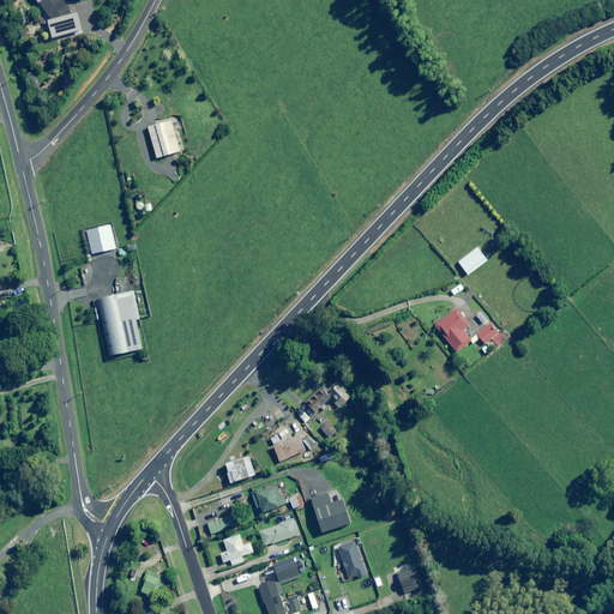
[(157,158),(180,152),(172,121),(149,127),(157,158)]
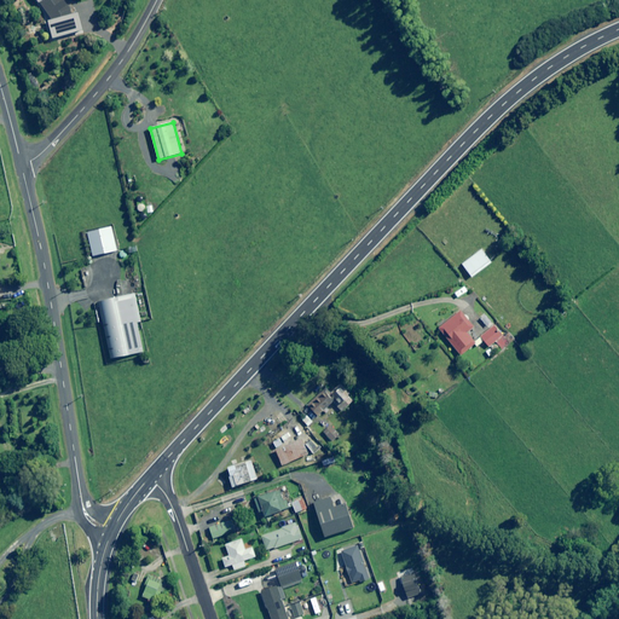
[(116,252),(111,227),(87,232),(93,256),(116,252)]
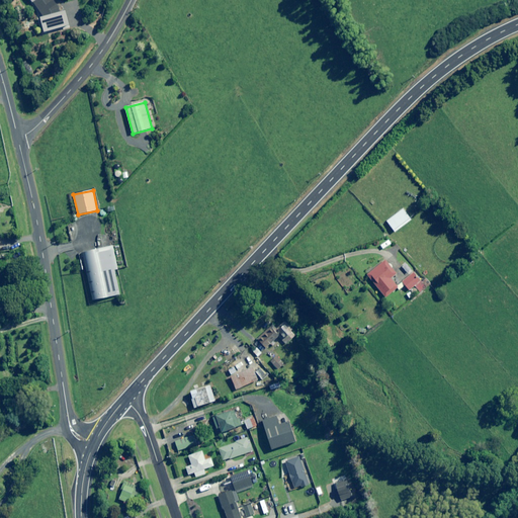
[(118,269),(112,246),(82,253),(91,291),(93,300),(120,294),(114,270),(118,269)]
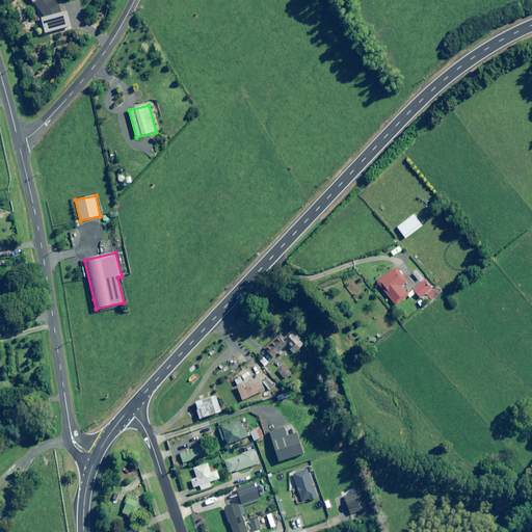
[(407,281),(396,267),(377,283),(396,306),(408,296),(400,287),(407,281)]
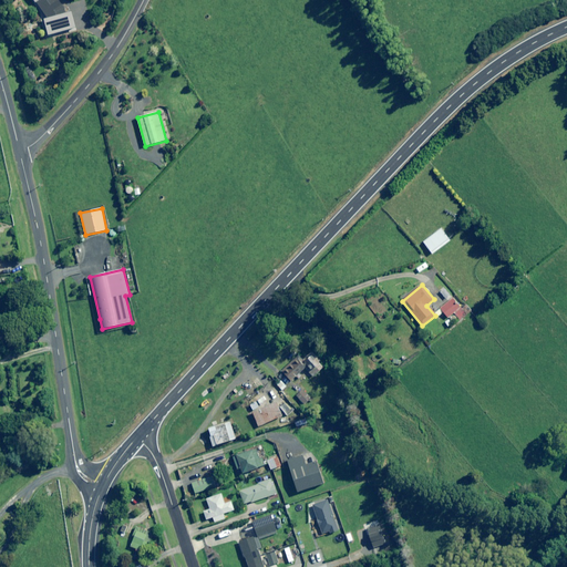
[(434,313),(437,317),(442,312),(449,319),(454,315),(460,321),(468,313),(453,296),(434,313)]
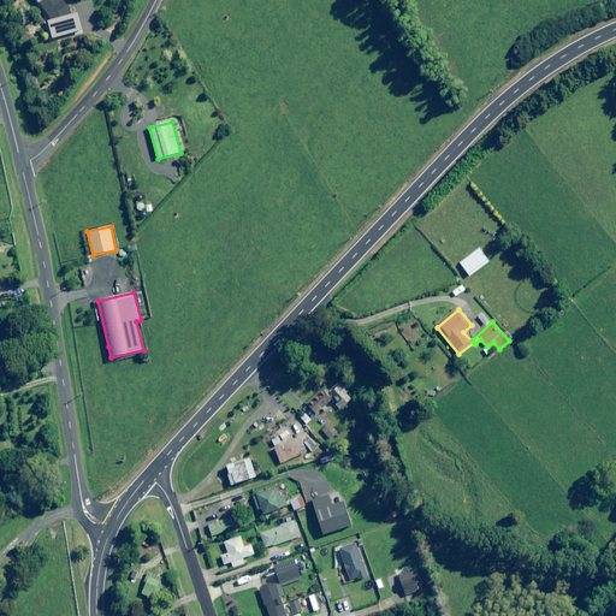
[(351,400),(343,389),(333,397),(338,402),(336,404),(339,409),(351,400)]
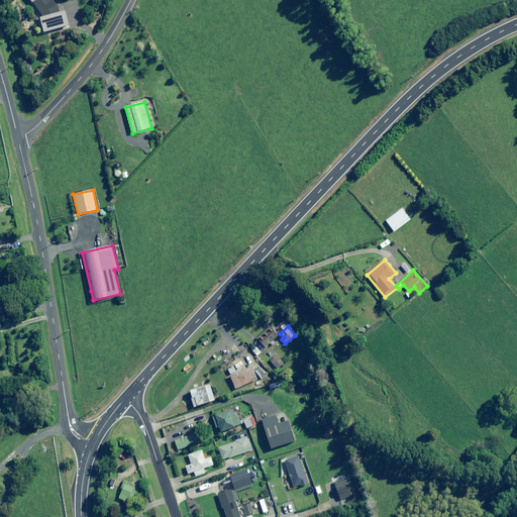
[(279,335),(272,328),(257,340),(265,347),(279,335)]
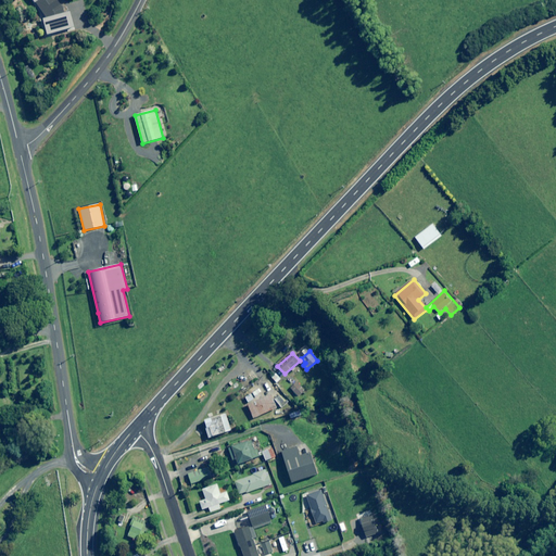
[(283,381),(272,368),(267,373),(279,386),(283,381)]
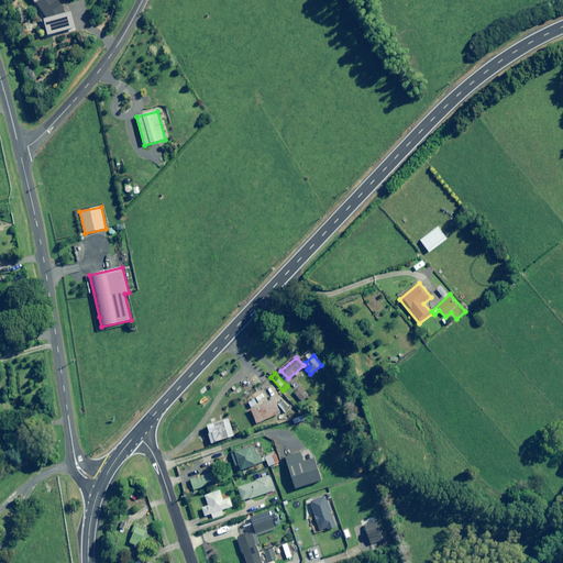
[(307,394),(300,387),(294,394),(300,400),(307,394)]
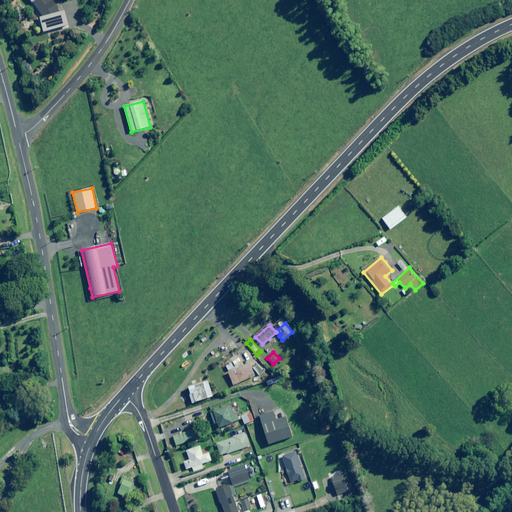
[(232,358),(230,355),(222,360),(224,363),(232,358)]
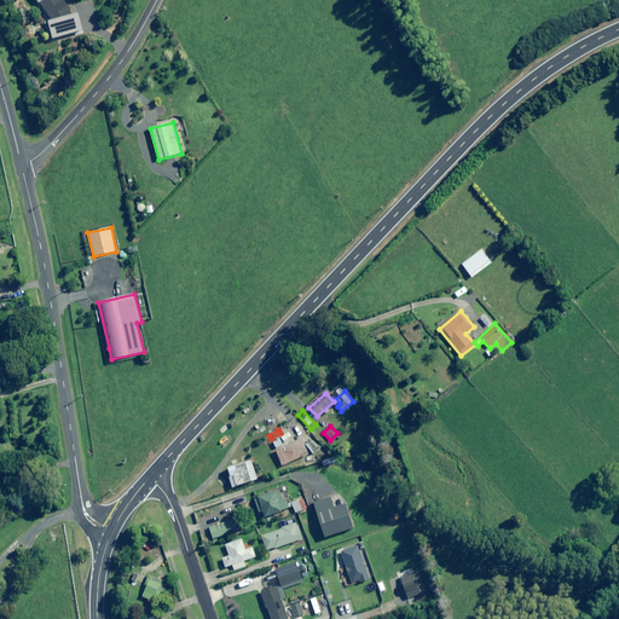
[(311,438),(304,445),(314,455),(320,447),(311,438)]
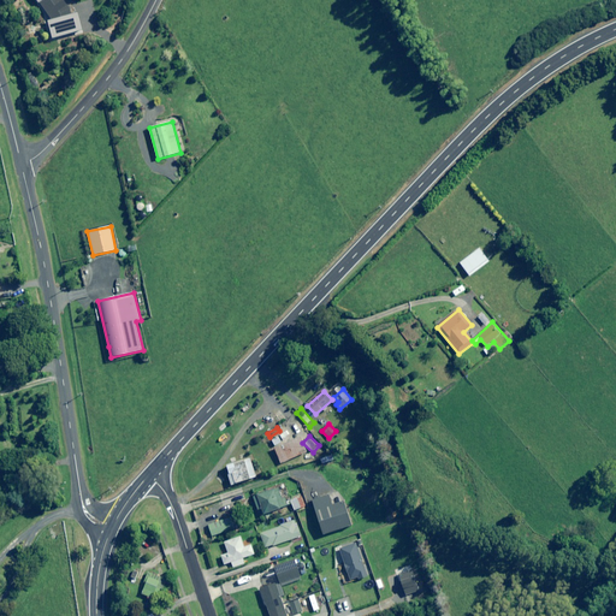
[(290,454),(283,438),(272,443),(277,455),(283,451),(284,456),(290,454)]
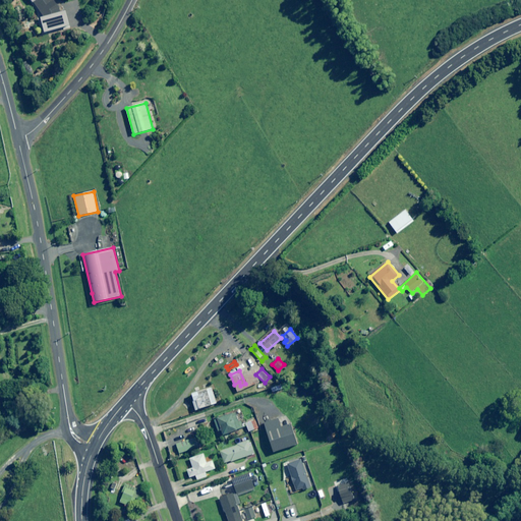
[(238,420),(235,412),(214,420),(218,431),(222,430),(224,436),(243,427),(239,419),(238,420)]
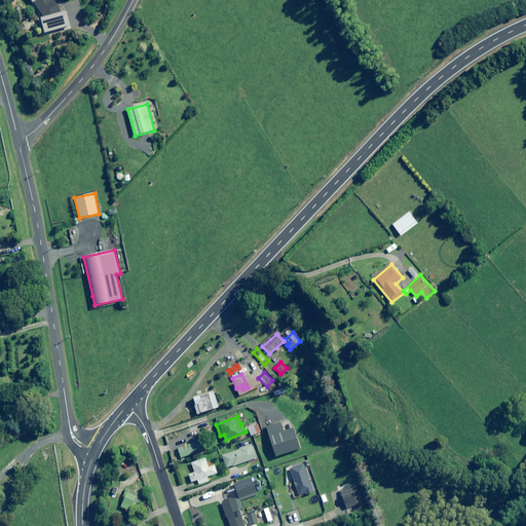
[(261,431),(258,422),(248,426),(252,436),(261,431)]
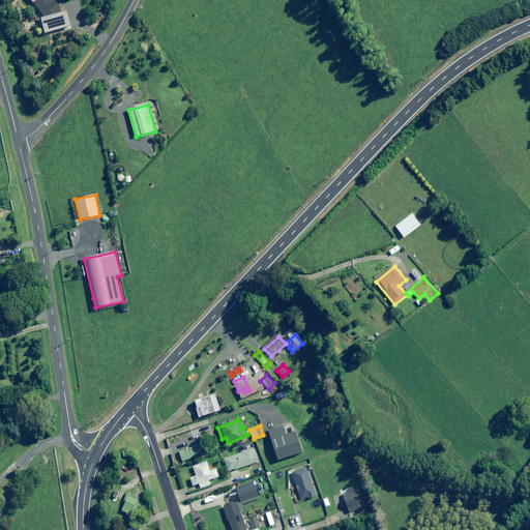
[(286,435),(283,425),(268,431),(278,460),(302,452),(295,432),(286,435)]
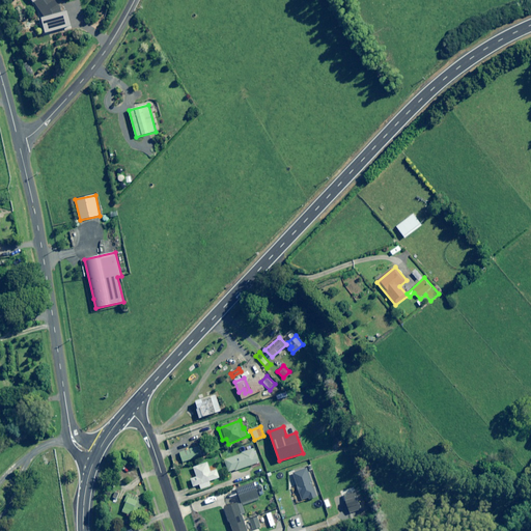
[(203,455),(200,446),(179,453),(183,463),(203,455)]
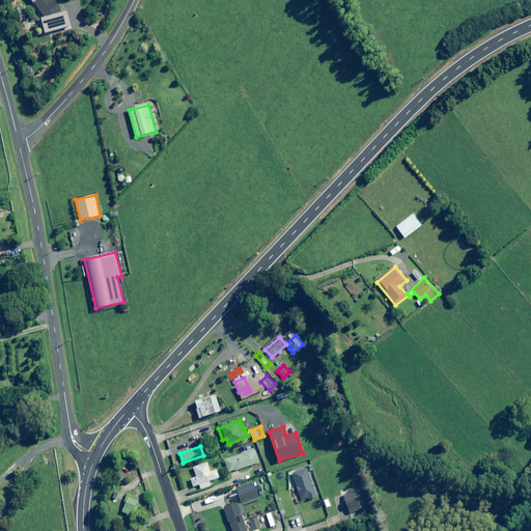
[(259,463),(254,449),(225,460),(229,473),(259,463)]
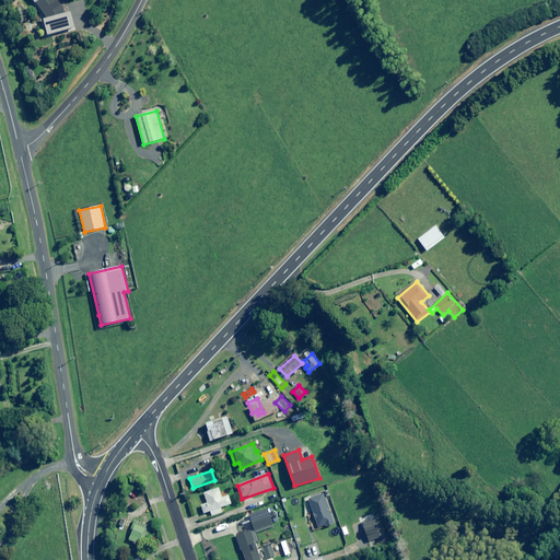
[(222,498),(219,488),(205,493),(208,503),(200,505),(203,514),(210,511),(212,516),(223,512),(221,508),(231,504),(228,496),(222,498)]
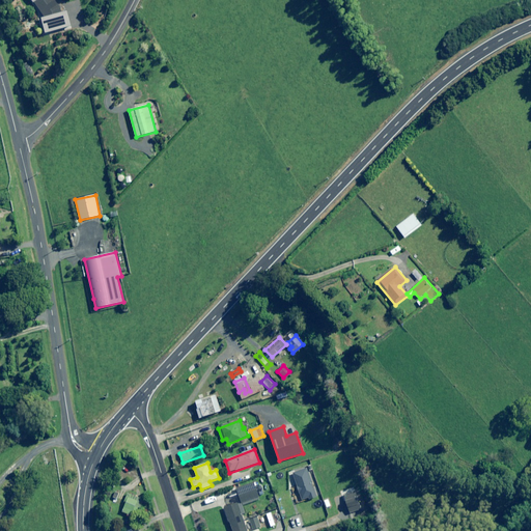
[(316,498),(315,496),(307,469),(292,473),(302,501),(307,499),(308,501),(316,498)]
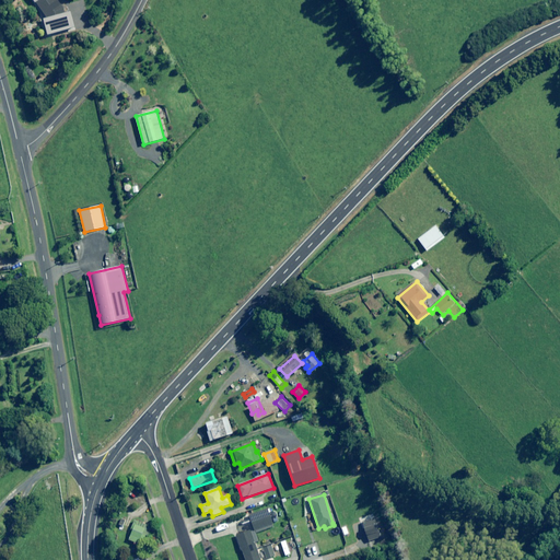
[(248,532),(235,536),(241,550),(242,550),(245,559),(260,559),(255,543),(258,541),(255,533),(273,527),(267,510),(249,515),(254,529),(251,531),(248,532)]
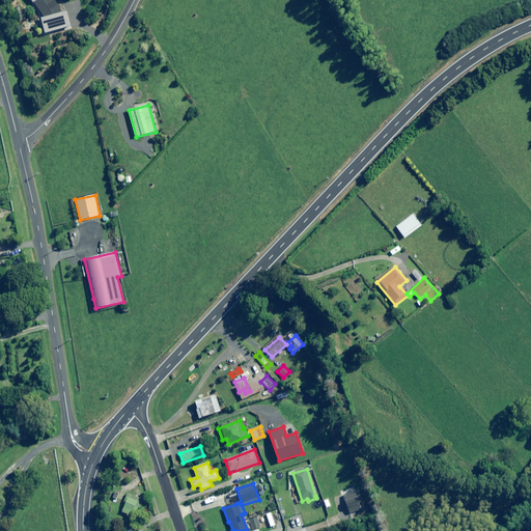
[(116,499),(119,493),(113,491),(110,497),(116,499)]
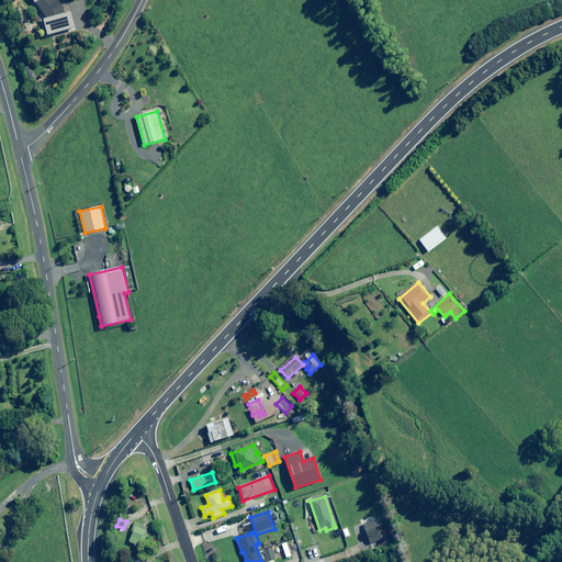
[(381,539),(375,521),(364,525),(371,542),(381,539)]
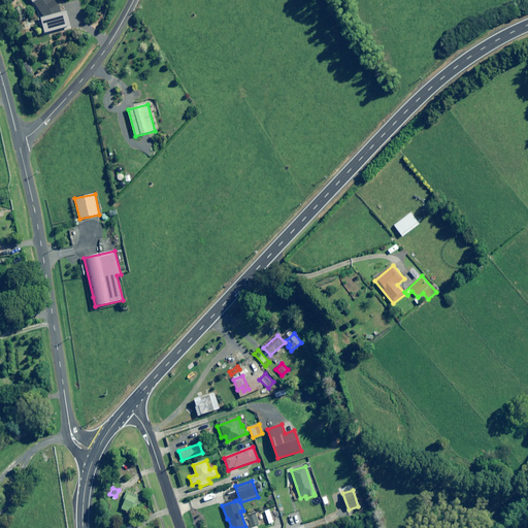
[(122,508),(127,510),(126,513),(129,514),(130,512),(135,514),(141,496),(127,491),(124,499),(125,500),(122,508)]
